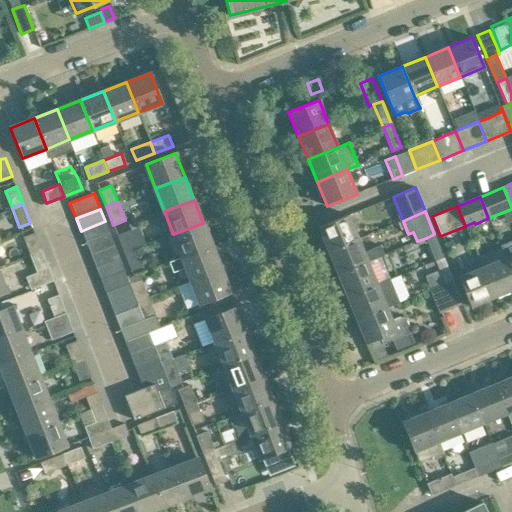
[(318,227),(328,251),(358,239),(348,215),(318,227)]
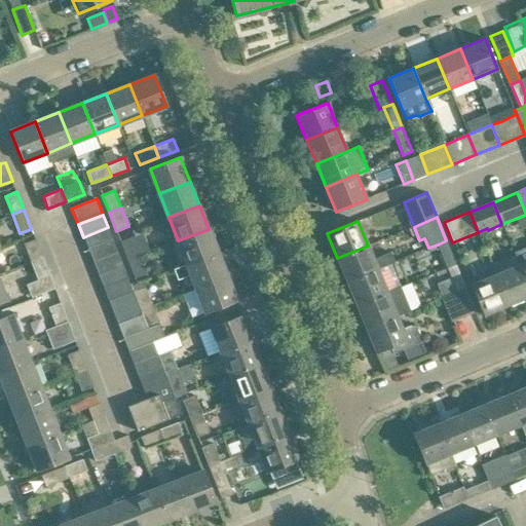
[(113,240),(108,227),(83,237),(88,251),(113,240)]
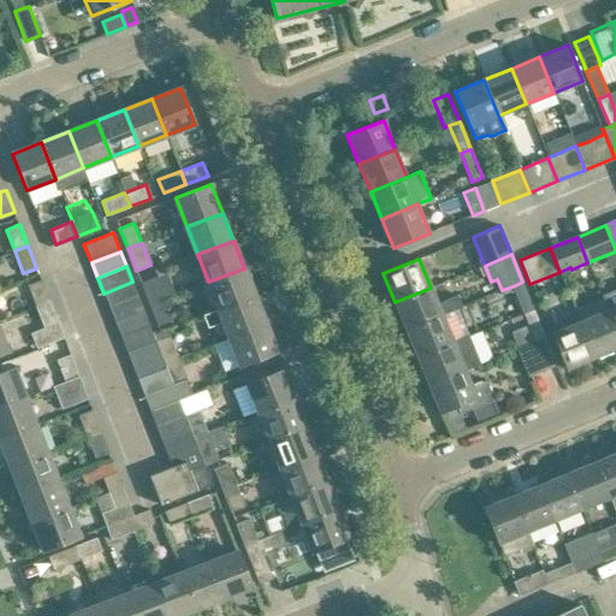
[(255,296),(244,268),(208,282),(219,309),(255,296)]
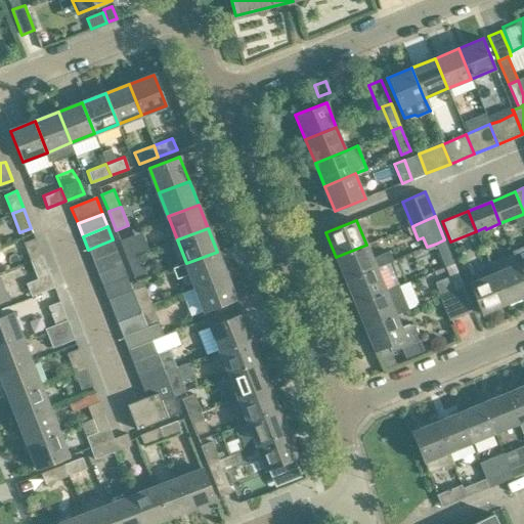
[(120,242),(127,259),(139,254),(132,236),(120,242)]
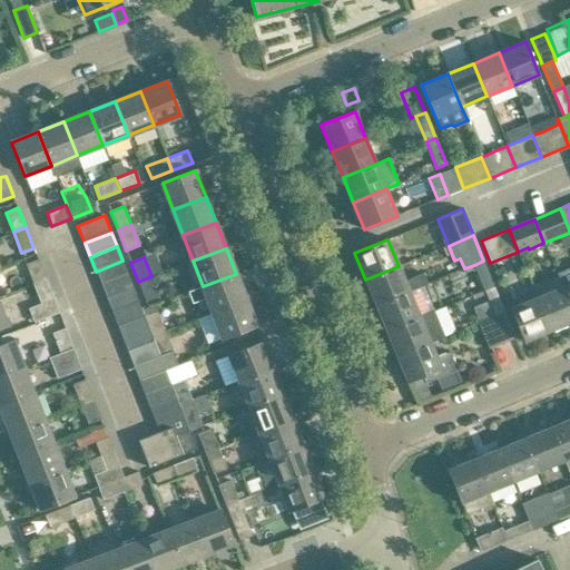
[(26,264),(33,284),(46,278),(38,259),(26,264)]
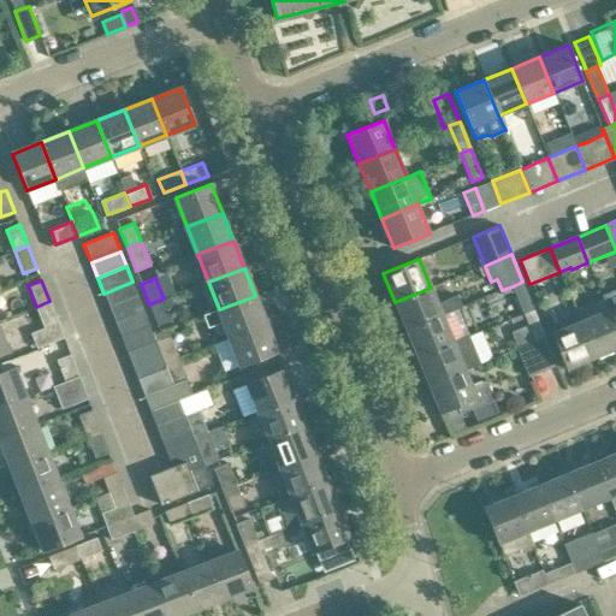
[(108,308),(137,296),(132,282),(104,294),(108,308)]
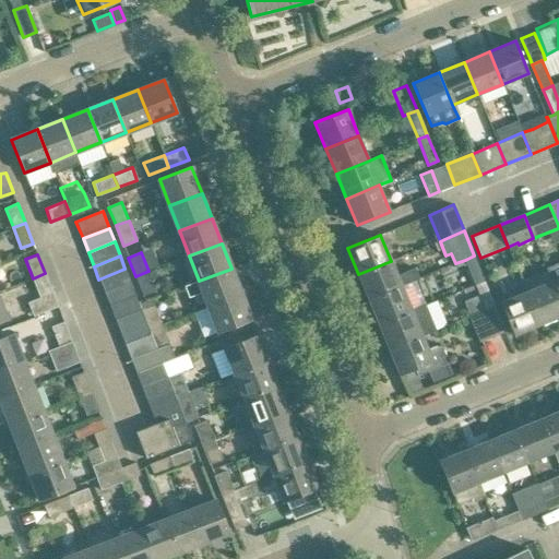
[(484,281),(474,256),(465,260),(475,285),(484,281)]
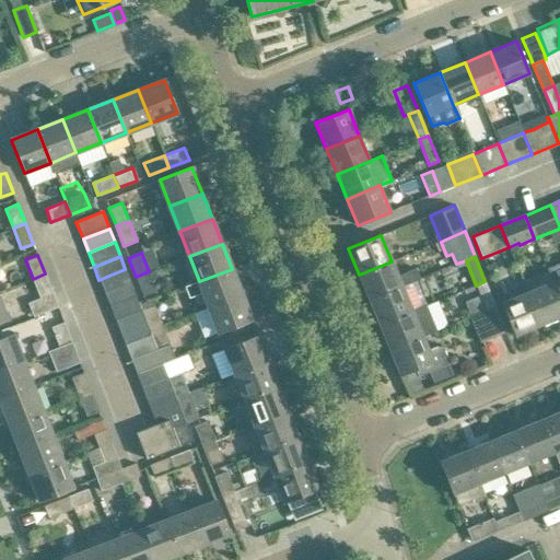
[(392,261),(359,275),(369,300),(401,287),(420,279),(416,268),(397,276),(392,261)]
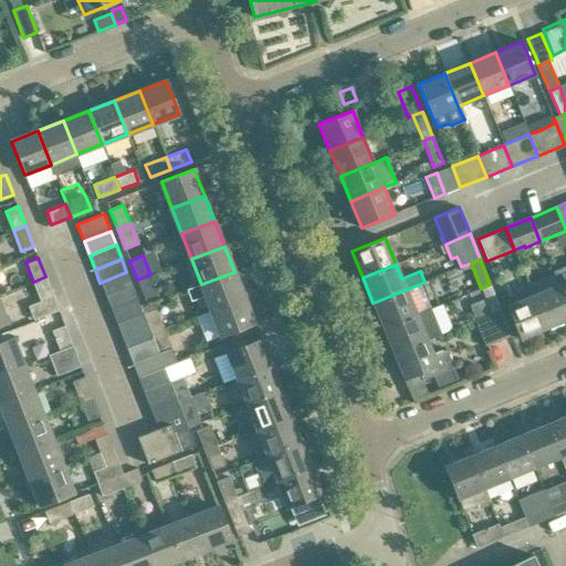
[(565,266),(553,272),(558,285),(565,303),(565,266)]
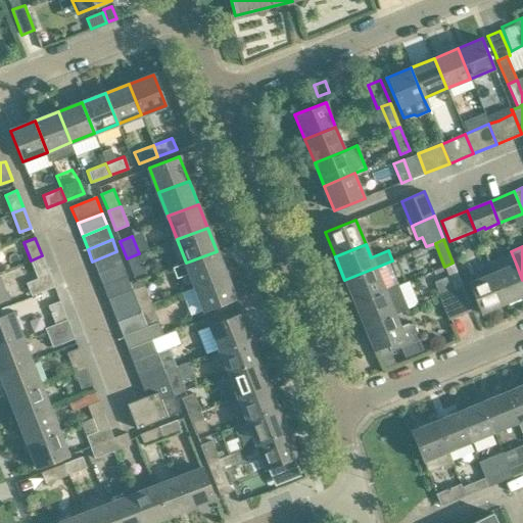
[(123,265),(116,251),(92,262),(97,274),(123,265)]
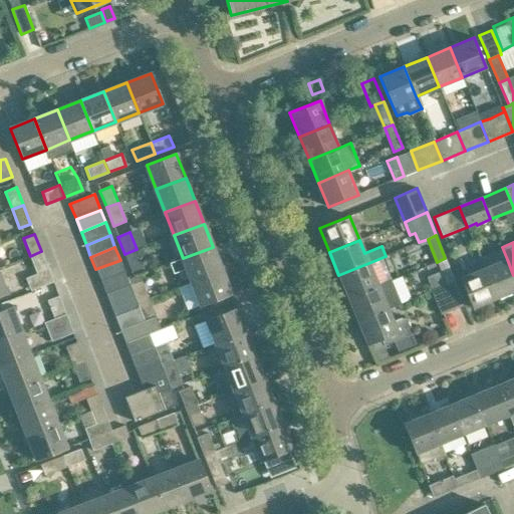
[(222,270),(213,247),(183,258),(169,263),(173,274),(187,269),(192,282),(222,270)]
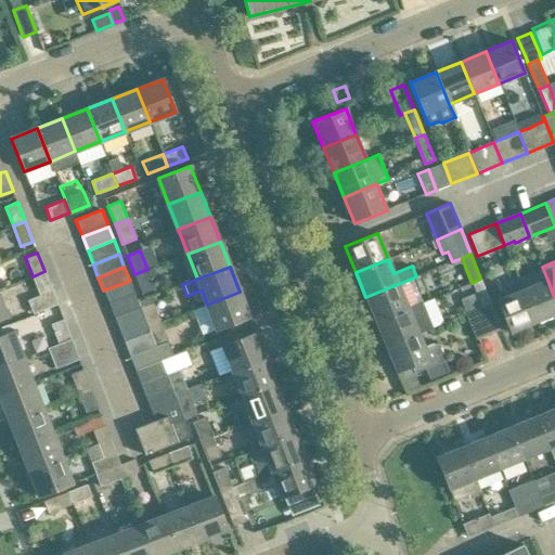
[(155,288),(147,269),(134,274),(142,293),(155,288)]
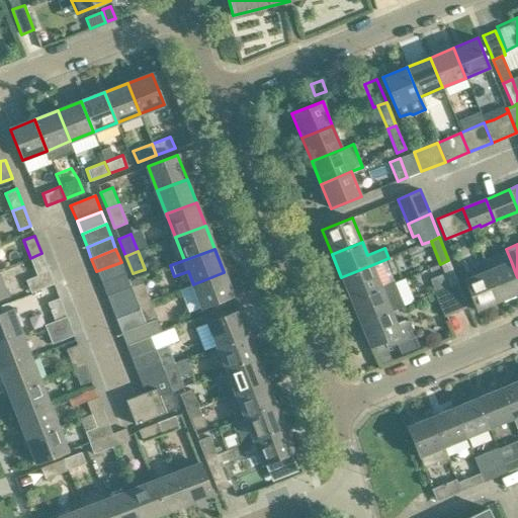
[(54,284),(41,253),(30,258),(37,275),(27,279),(32,292),(54,284)]
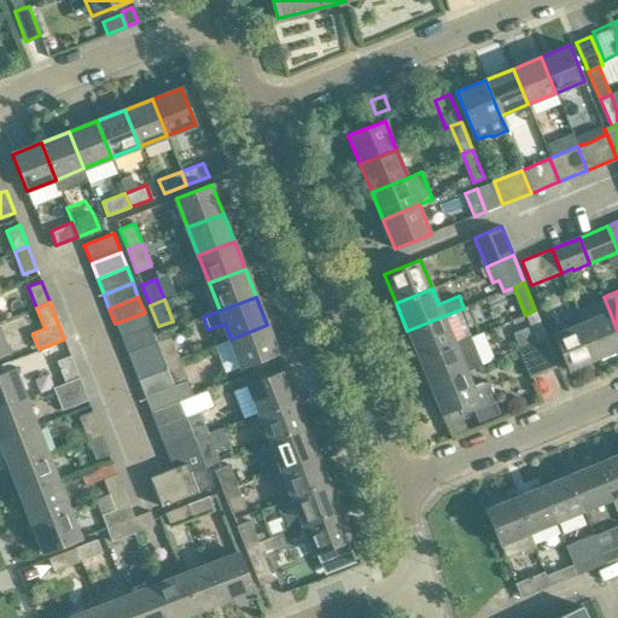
[(547,338),(535,310),(525,315),(537,343),(547,338)]
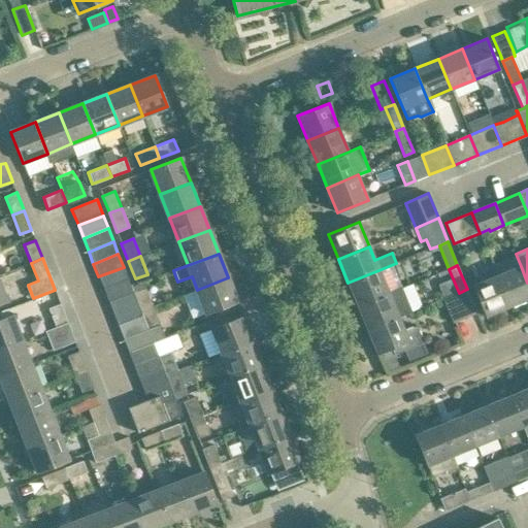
[(527,298),(527,283),(521,266),(497,275),(510,306),(527,298)]
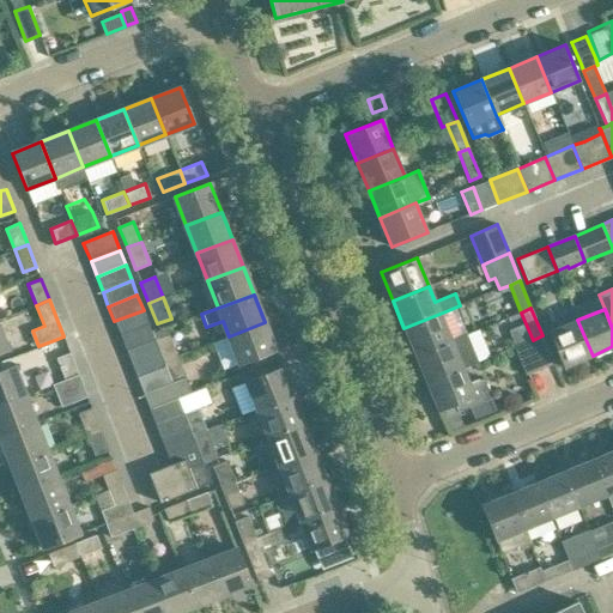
[(120,337),(149,325),(144,310),(114,321),(120,337)]
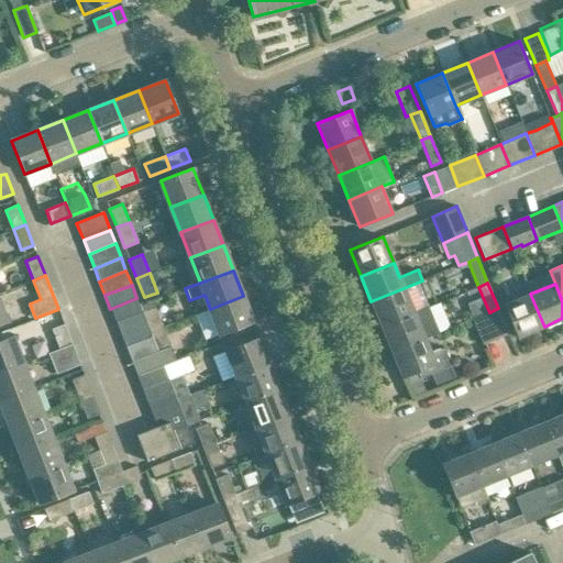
[(415,312),(404,288),(371,301),(382,326),(415,312)]
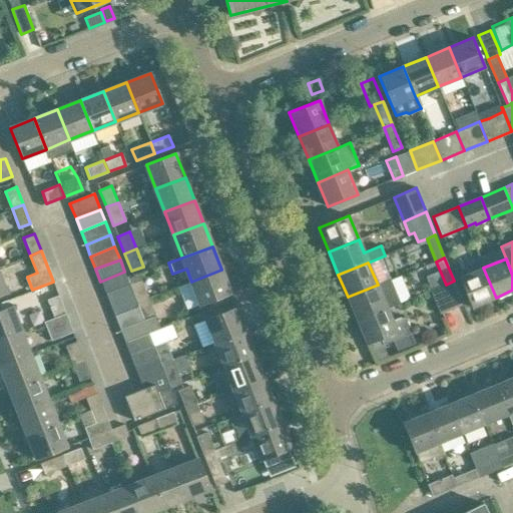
[(496,298),(483,268),(459,278),(472,308),(496,298)]
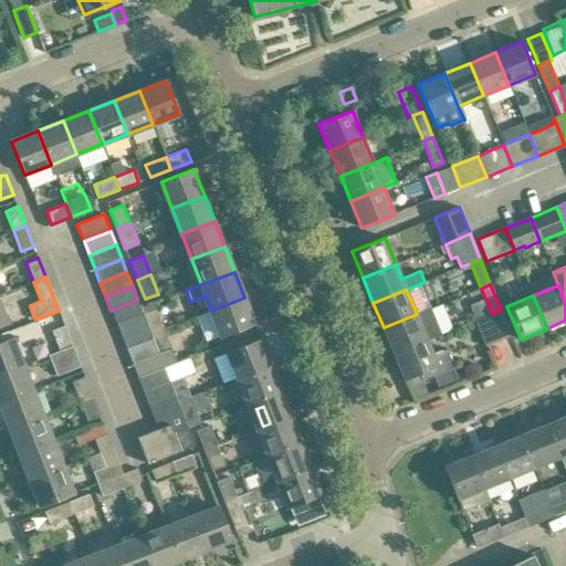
[(254,323),(244,297),(211,311),(221,336),(254,323)]
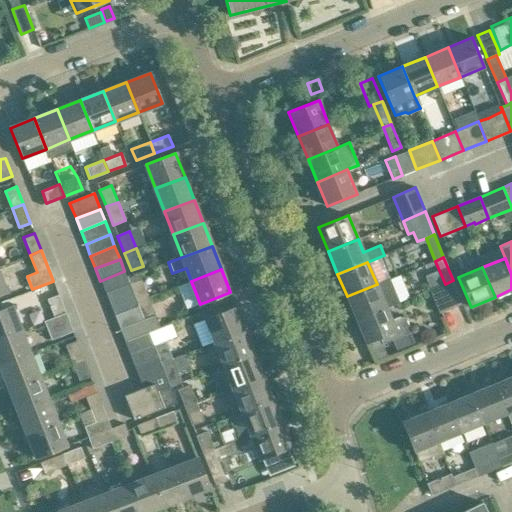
[(105,294),(130,285),(127,278),(124,271),(100,281),(105,294)]
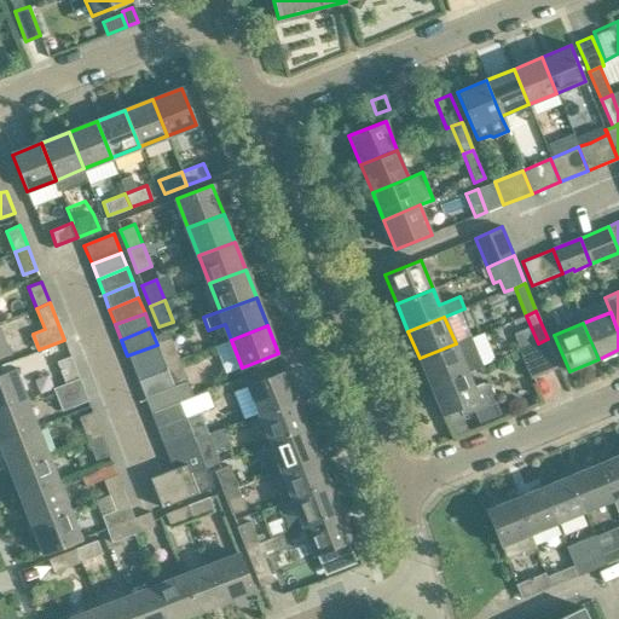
[(162,358),(166,365),(179,360),(167,331),(154,336),(157,345),(162,358)]
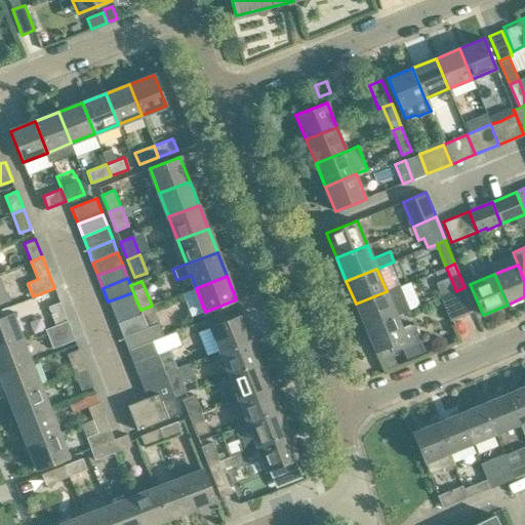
[(387,291),(356,304),(365,327),(396,315),(397,316),(408,311),(399,286),(387,291)]
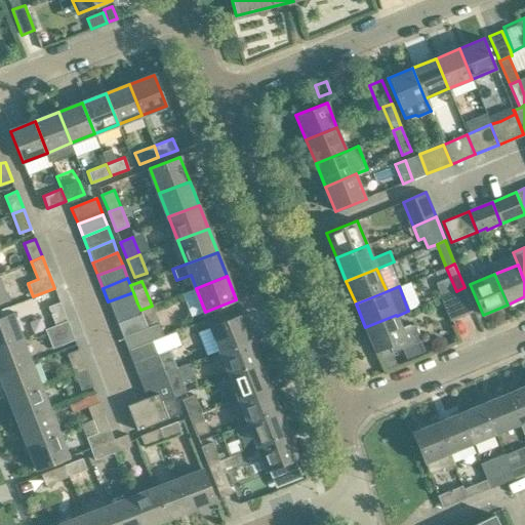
[(475,312),(465,287),(456,291),(441,297),(451,321),(475,312)]
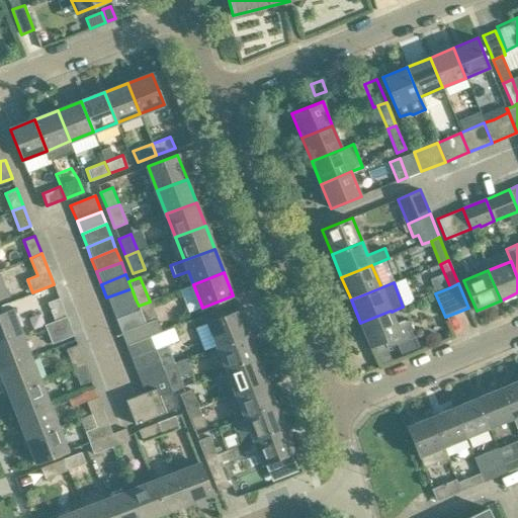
[(111,310),(136,299),(132,288),(106,297),(111,310)]
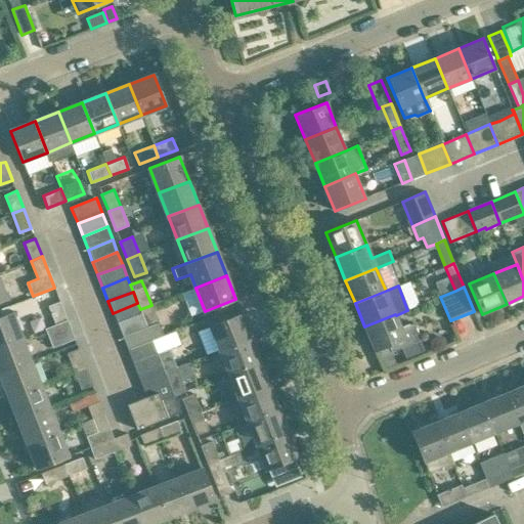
[(56,324),(68,320),(60,302),(49,306),(56,324)]
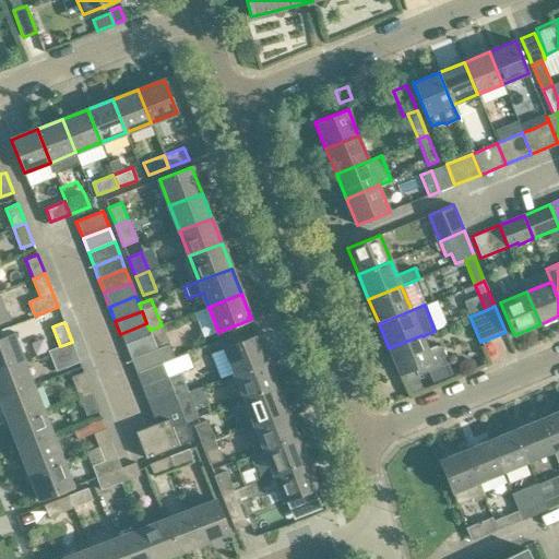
[(152,337),(150,330),(146,323),(120,334),(126,347),(152,337)]
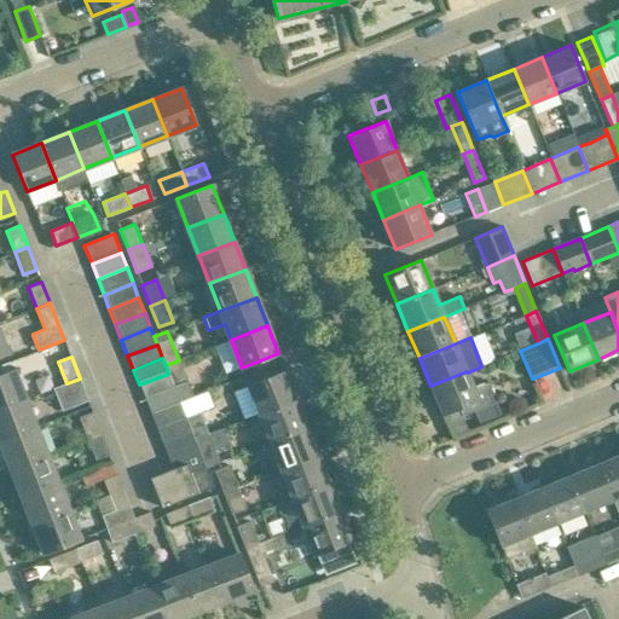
[(192,397),(179,360),(166,365),(168,374),(174,389),(179,401),(192,397)]
